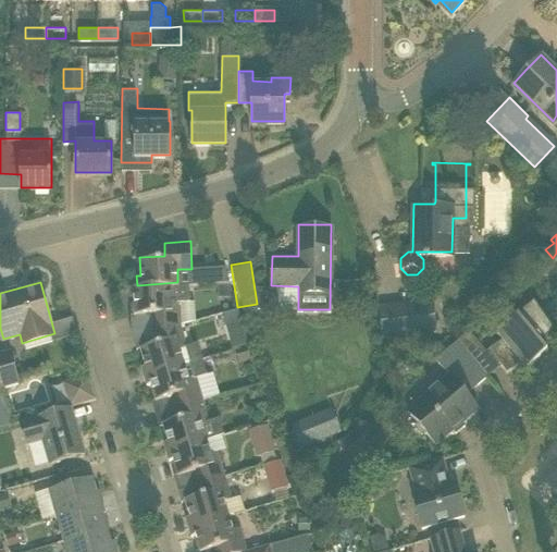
[(152,310),(152,327),(180,321),(178,298),(189,298),(188,282),(177,282),(137,285),(130,285),(130,294),(134,294),(135,311),(152,310)]
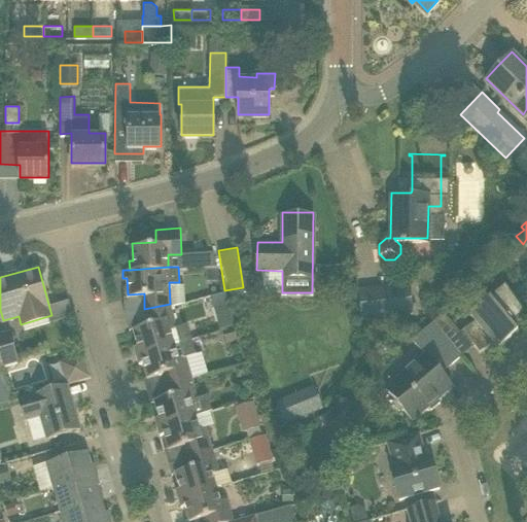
[(358,285),(361,318),(414,312),(411,280),(358,285)]
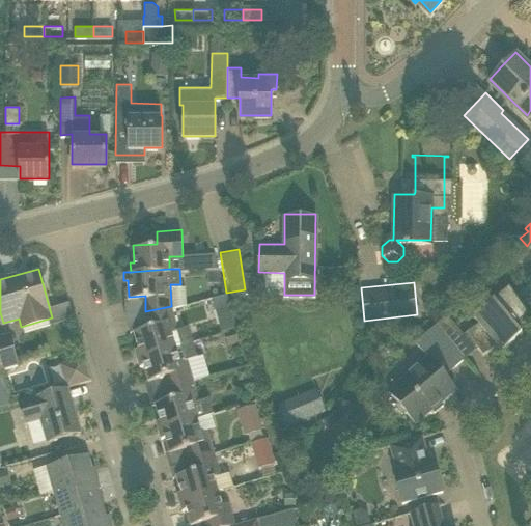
[(467,329),(482,352),(497,342),(501,348),(515,336),(514,335),(511,329),(516,326),(513,322),(530,309),(530,307),(527,310),(509,285),(494,298),(474,314),(478,321),(467,329)]
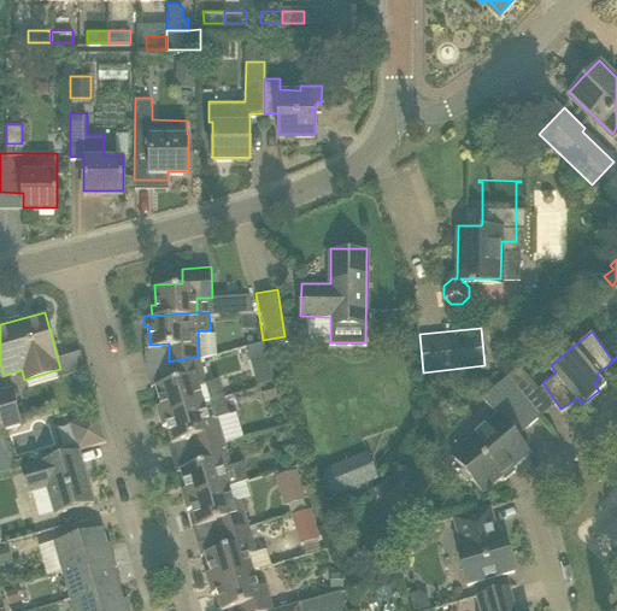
[(206,380),(199,356),(169,362),(174,377),(156,382),(162,401),(157,403),(159,412),(224,393),(219,376),(206,380)]
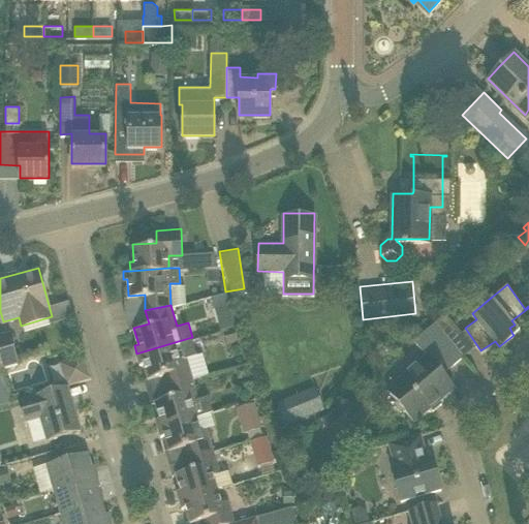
[(461,331),(445,311),(435,320),(453,341),(463,332),(461,331)]
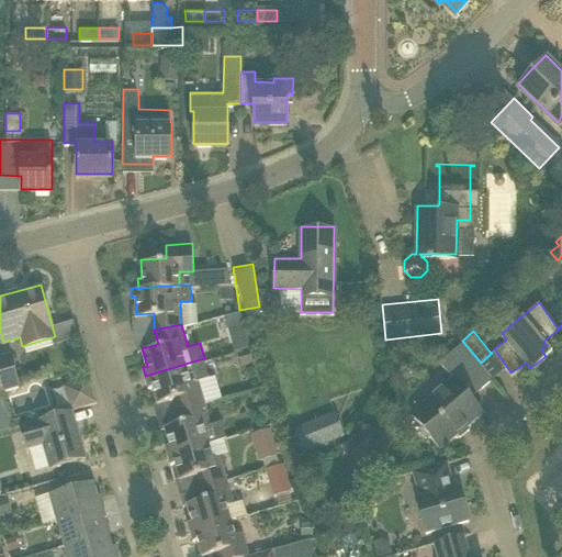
[(249,345),(245,332),(231,336),(234,349),(249,345)]
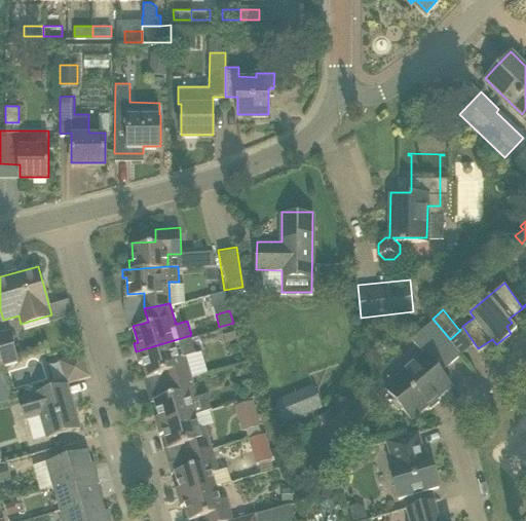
[(450,339),(433,319),(420,328),(411,336),(424,351),(434,343),(449,362),(460,351),(450,339)]
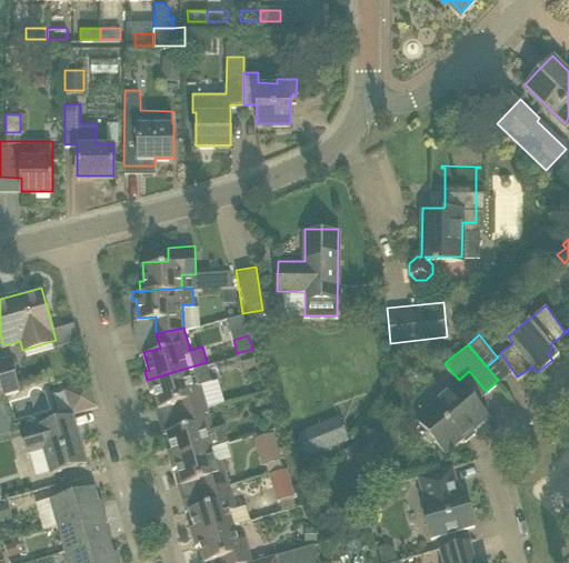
[(0,389),(0,391),(17,386),(18,385),(9,357),(0,358),(0,389)]
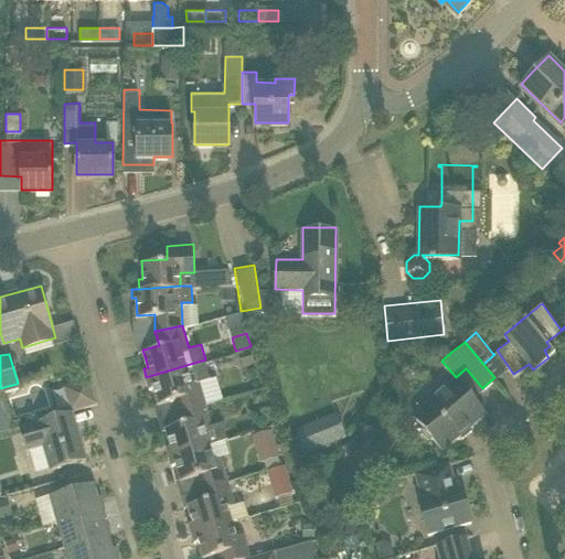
[(174,398),(178,409),(205,401),(199,379),(211,376),(205,359),(146,377),(149,386),(152,385),(158,402),(174,398)]
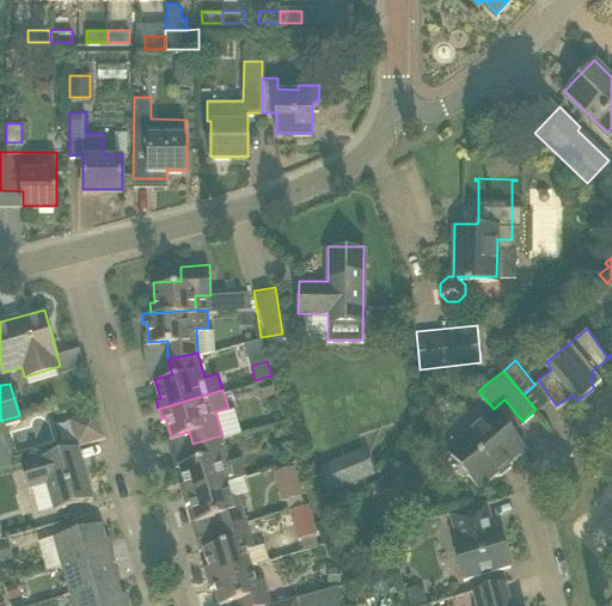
[(105,435),(98,409),(71,416),(79,442),(105,435)]
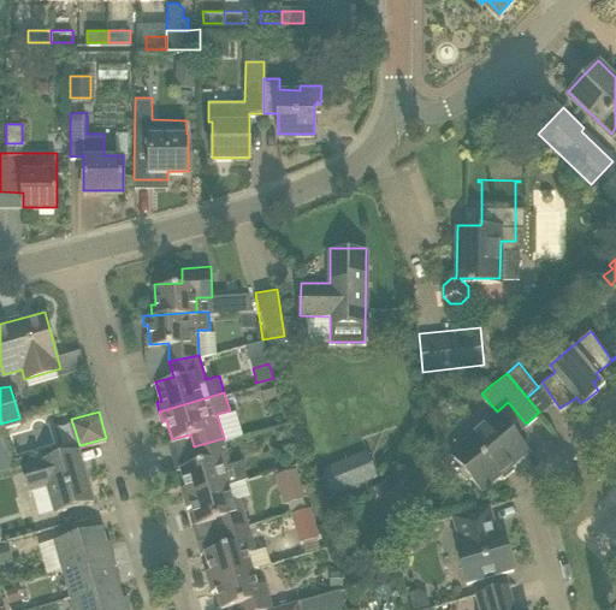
[(528,449),(515,433),(497,412),(450,451),(461,463),(458,468),(462,473),(466,477),(471,475),(481,487),(528,449)]
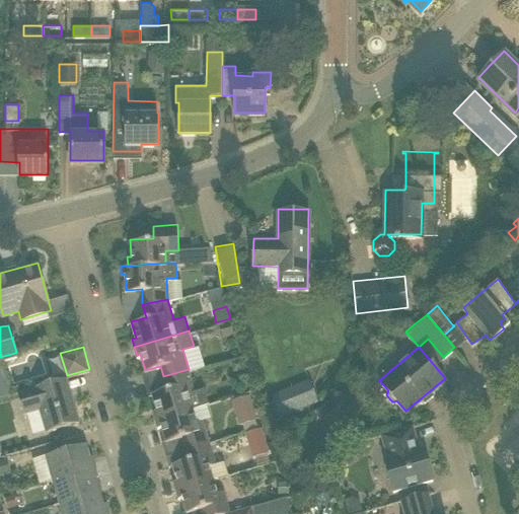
[(195,390),(189,369),(163,376),(167,387),(151,392),(156,408),(152,409),(155,418),(192,407),(188,392),(195,390)]
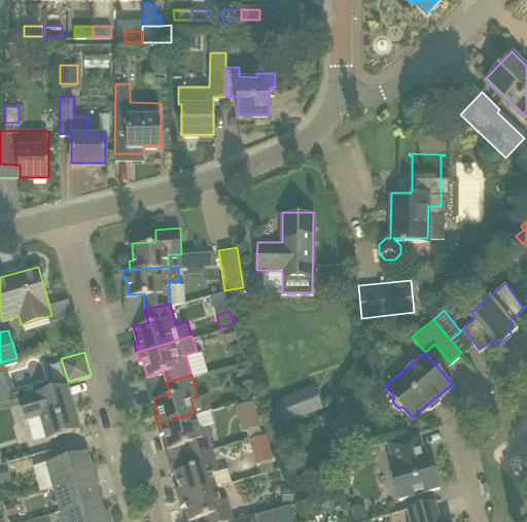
[(46,436),(80,426),(67,382),(34,391),(34,392),(19,396),(25,418),(40,414),(46,436)]
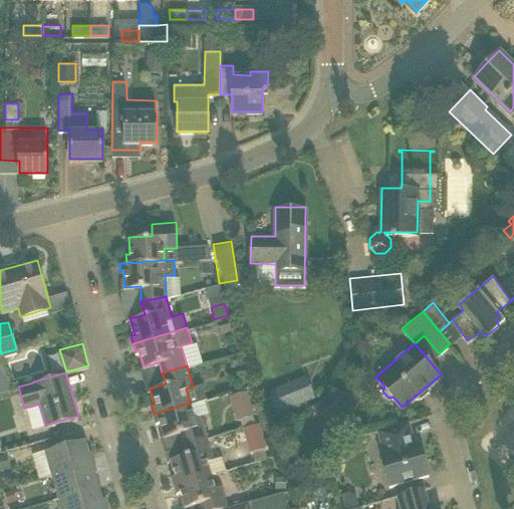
[(277,410),(312,396),(304,375),(268,390),(277,410)]
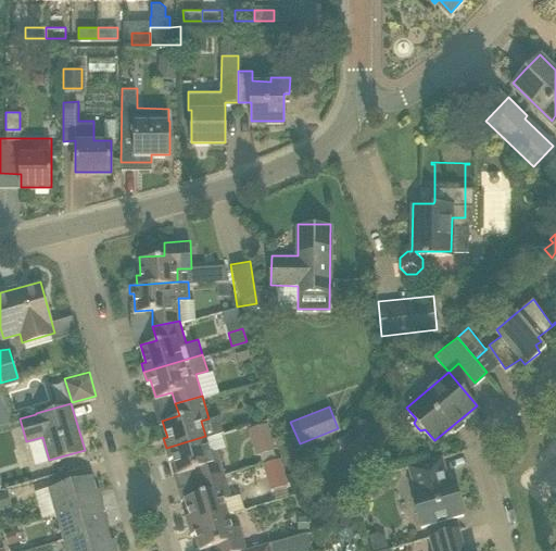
[(275,447),(270,434),(252,439),(256,452),(275,447)]
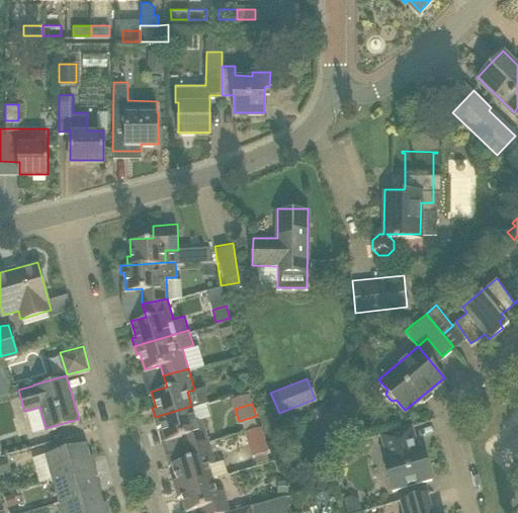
[(181,435),(184,446),(208,439),(202,417),(195,419),(191,406),(155,417),(157,425),(160,424),(165,439),(181,435)]
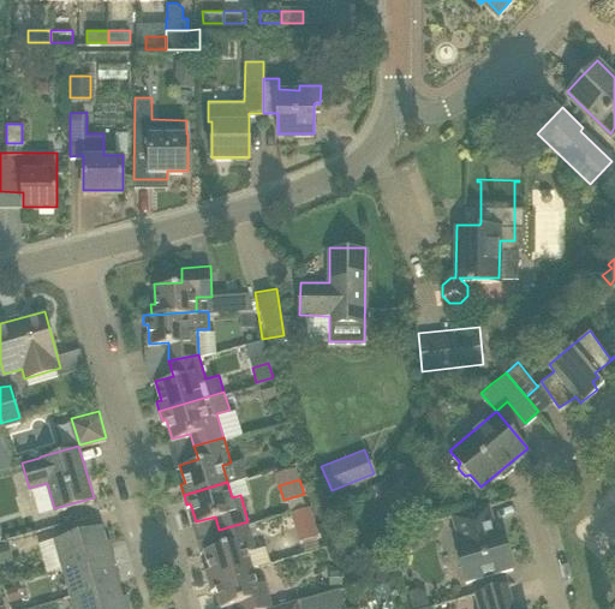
[(465,579),(513,566),(502,530),(496,531),(488,502),(452,513),(460,542),(455,543),(465,579)]
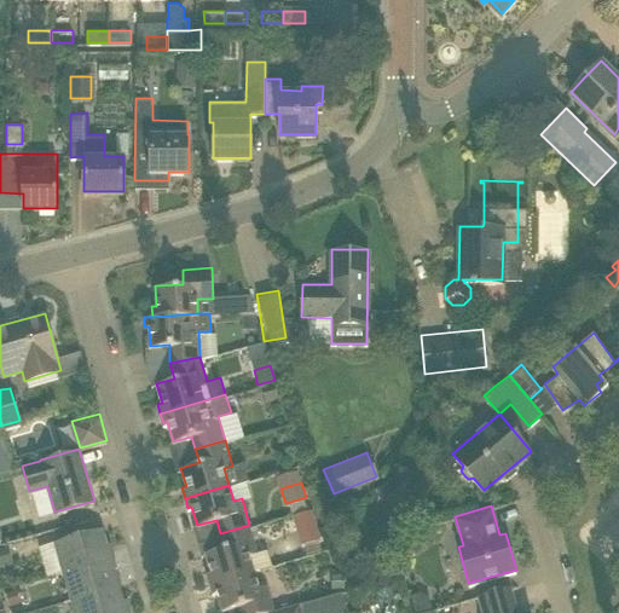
[(316,524),(298,530),(301,541),(319,536),(316,524)]
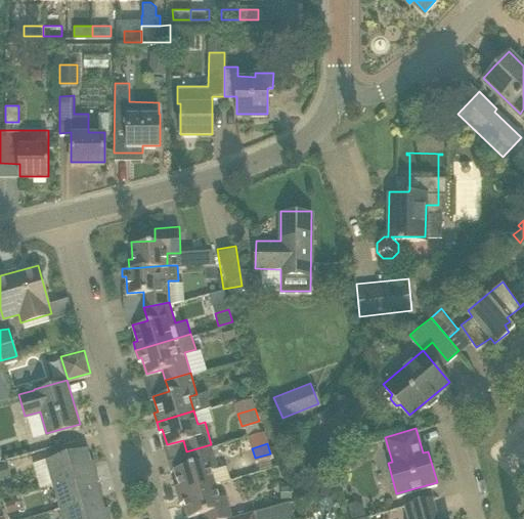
[(189,463),(174,467),(178,483),(175,484),(177,492),(215,481),(214,481),(230,477),(227,464),(217,466),(211,444),(186,451),(189,463)]
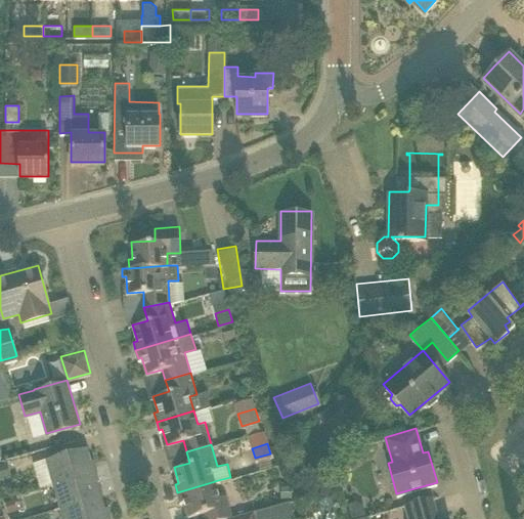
[(53,481),(93,469),(86,445),(46,457),(53,481)]
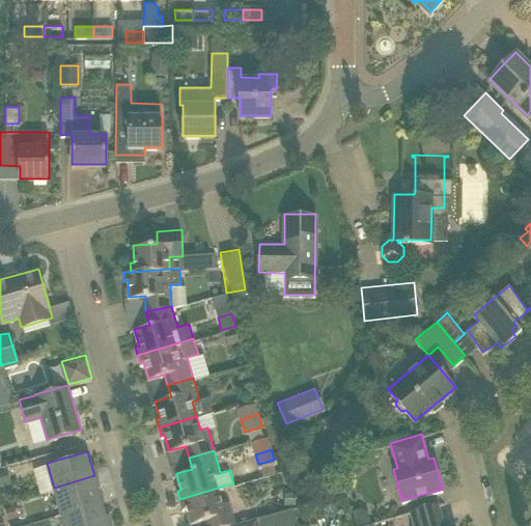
[(61,511),(102,500),(94,475),(54,488),(61,511)]
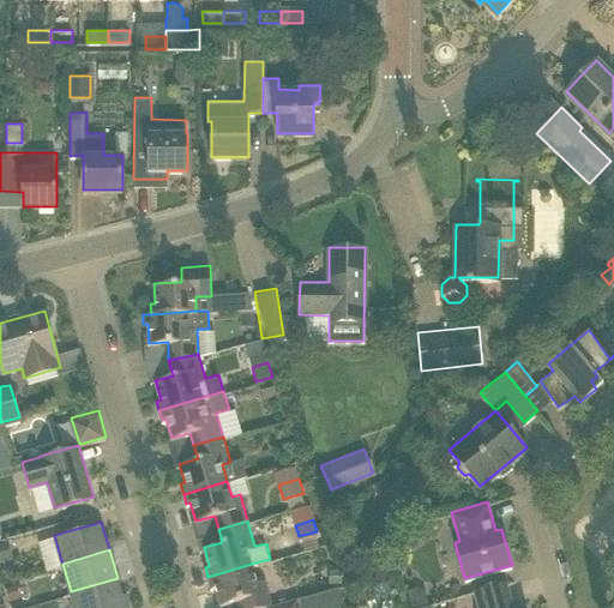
[(374,572),(390,578),(393,567),(379,561),(374,572)]
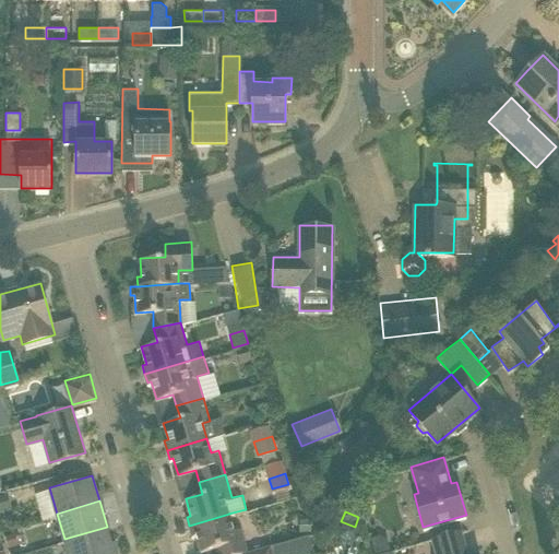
[(219,553),(233,553),(238,553),(248,550),(240,527),(234,529),(229,514),(189,526),(192,534),(195,533),(201,551),(217,545),(219,553)]
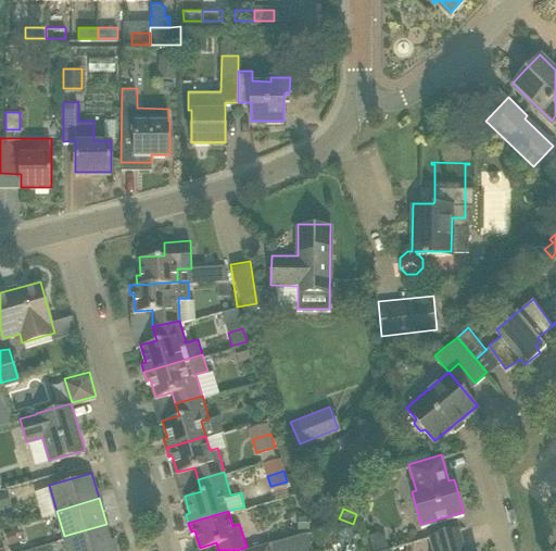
[(67,550),(105,550),(114,549),(106,524),(64,536),(67,550)]
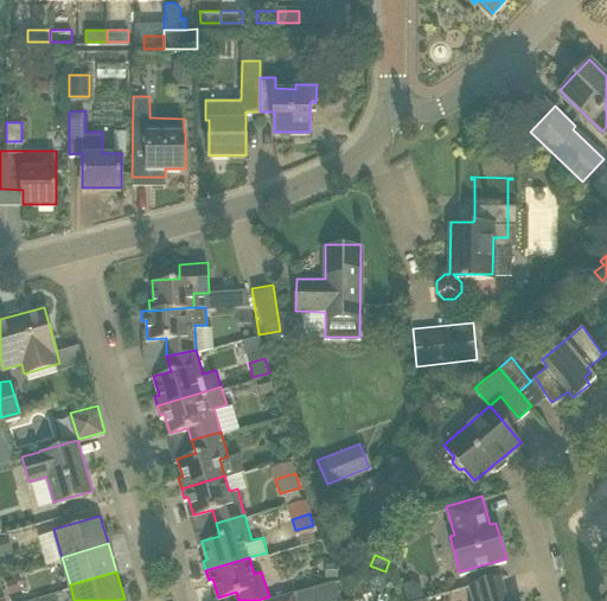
[(518,600),(517,598),(509,600),(500,574),(468,582),(473,600),(518,600)]
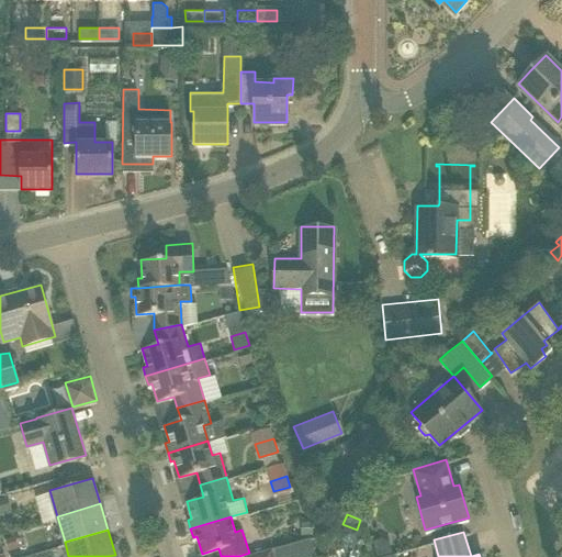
[(276,556),(272,546),(249,553),(249,556),(276,556)]
